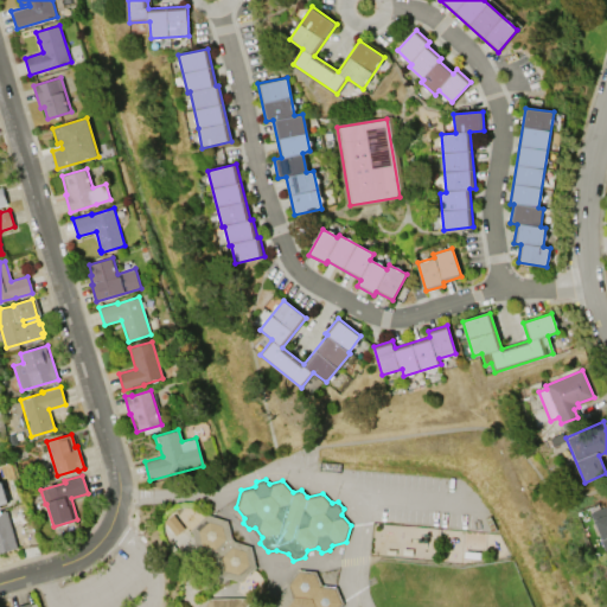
[(606,505),(606,550),(605,551),(589,513),(606,505)]
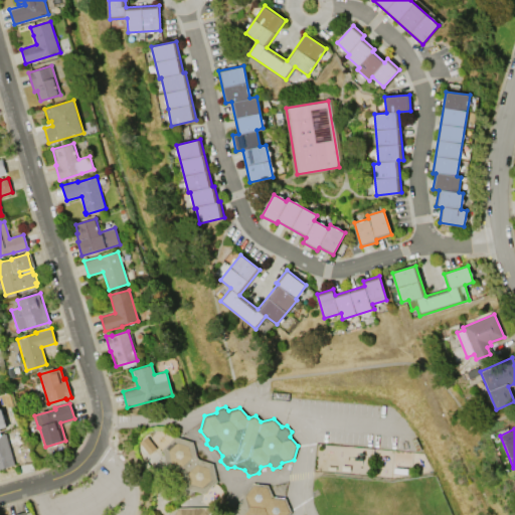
[(0,435),(5,434),(14,465),(0,469),(0,435)]
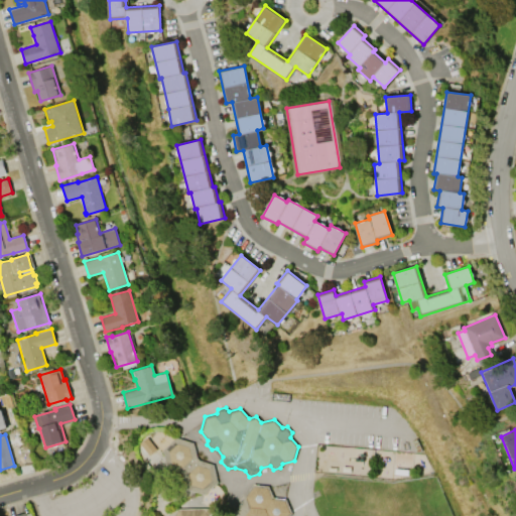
[(213,464),(217,482),(204,494),(186,489),(183,477),(183,476),(182,475),(182,474),(181,473),(181,472),(180,472),(179,471),(178,471),(167,468),(162,449),(175,436),(192,442),(196,456),(197,457),(197,458),(198,458),(198,459),(199,460),(200,460),(201,461),(202,461),(213,464)]
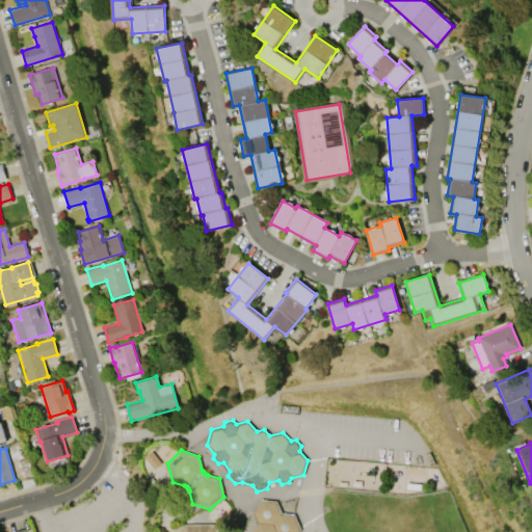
[(144,457),(154,470),(162,463),(152,451),(144,457)]
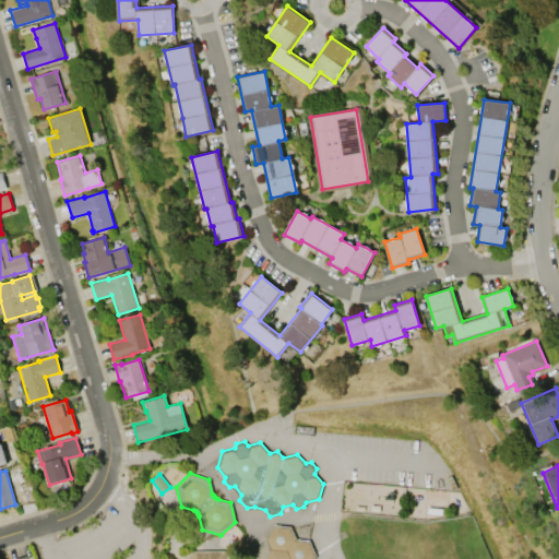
[(289,523),(263,533),(272,555),(263,558),(262,558),(316,558),(308,537),(297,542),(289,523)]
